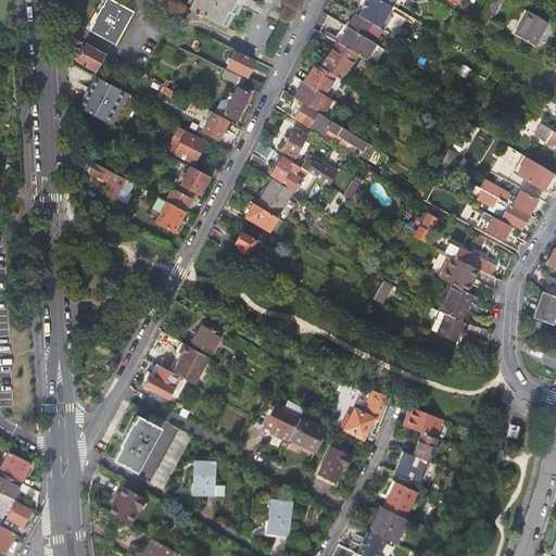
[(133,12),(111,0),(104,0),(89,29),(115,43),(133,12)]
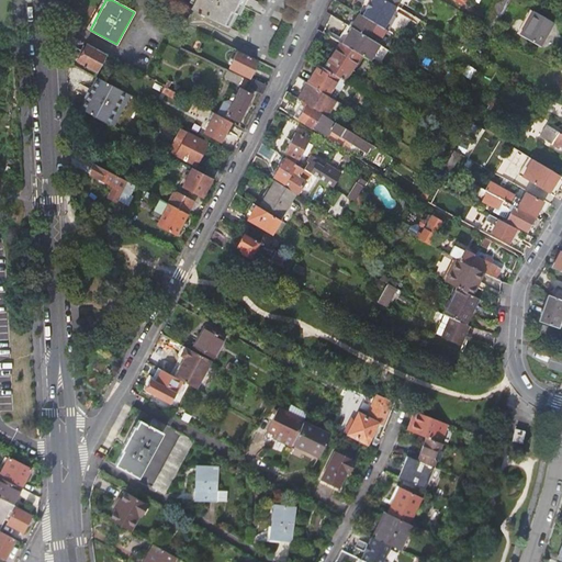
[(198,0),(187,22),(186,24),(211,37),(214,30),(239,42),(244,34),(232,27),(243,6),(245,7),(247,0),(198,0)]
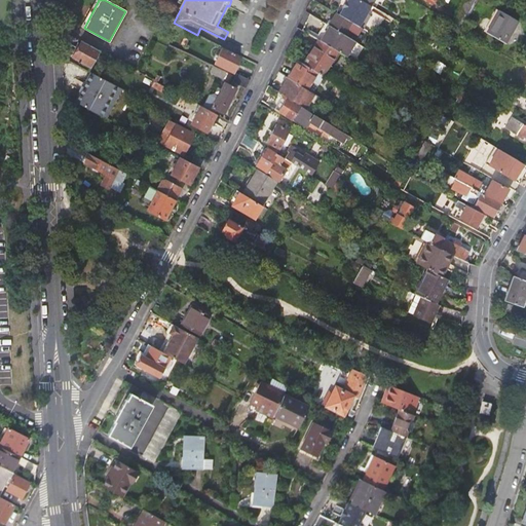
[(239,0),(231,0),(229,6),(243,13),(249,5),(239,0)]
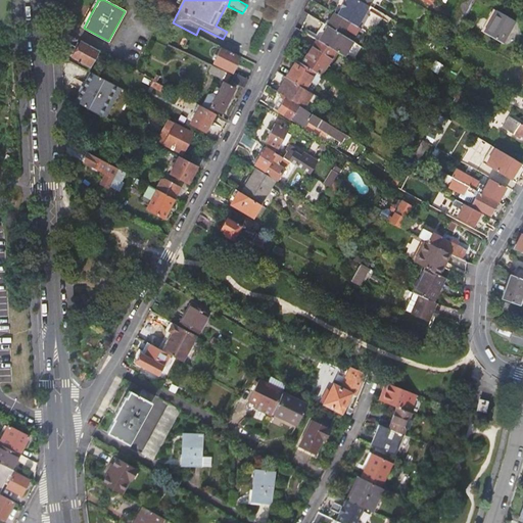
[(336,14),(357,27),(369,6),(366,4),(359,0),(344,0),(344,1),(336,14)]
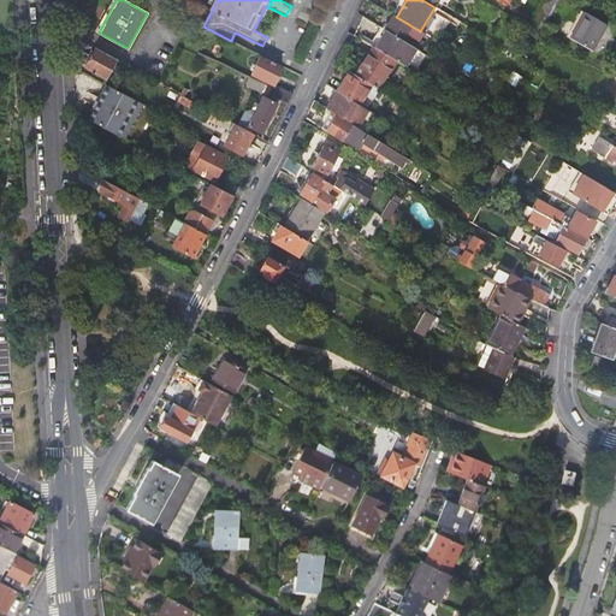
[(606,25),(585,12),(570,37),(592,51),(606,25)]
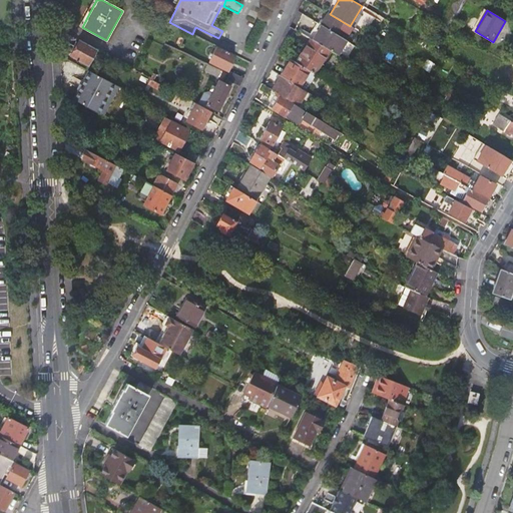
[(321,25),(336,34),(339,28),(349,34),(353,27),(350,26),(330,14),(328,12),(321,25)]
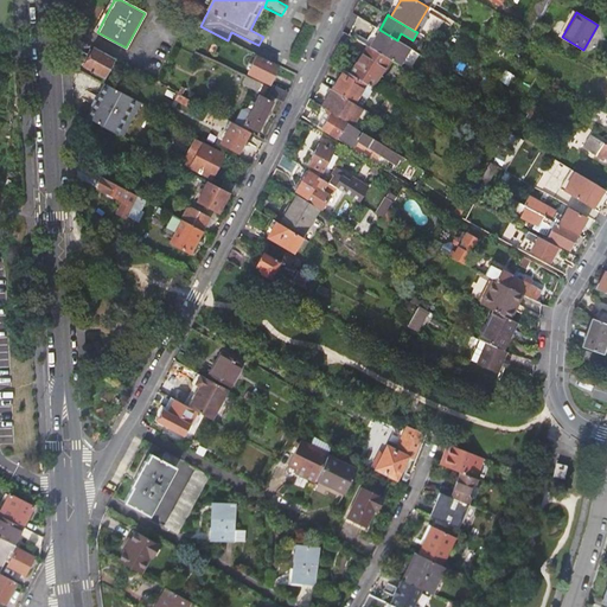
[(375,38),(379,30),(374,26),(369,34),(375,38)]
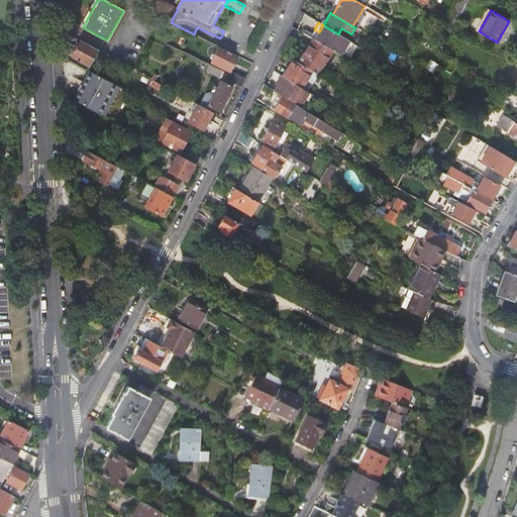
[(331,50),(339,55),(348,40),(338,34),(323,25),(319,32),(314,29),(310,37),(311,38),(331,50)]
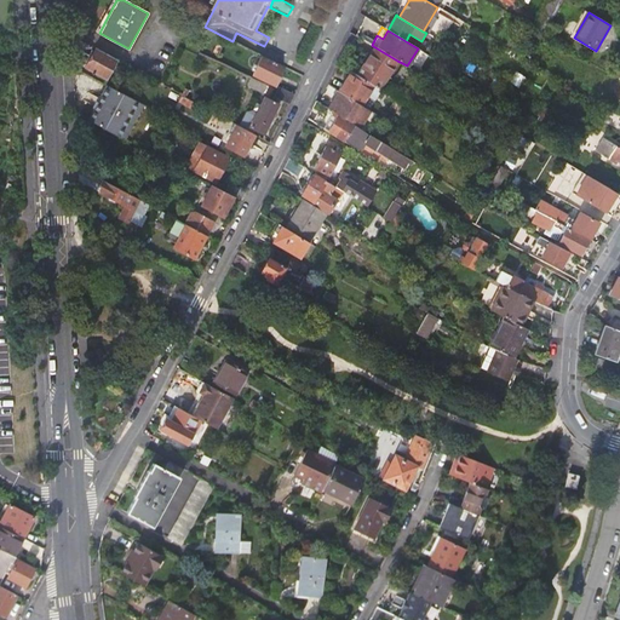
[(373,86),(379,90),(397,61),(373,46),(356,75),(373,86)]
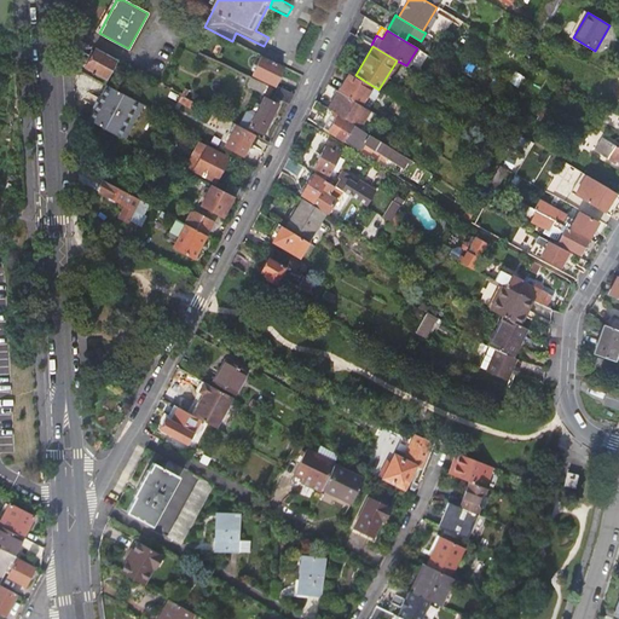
[(96,48),(85,69),(105,80),(117,59),(96,48)]
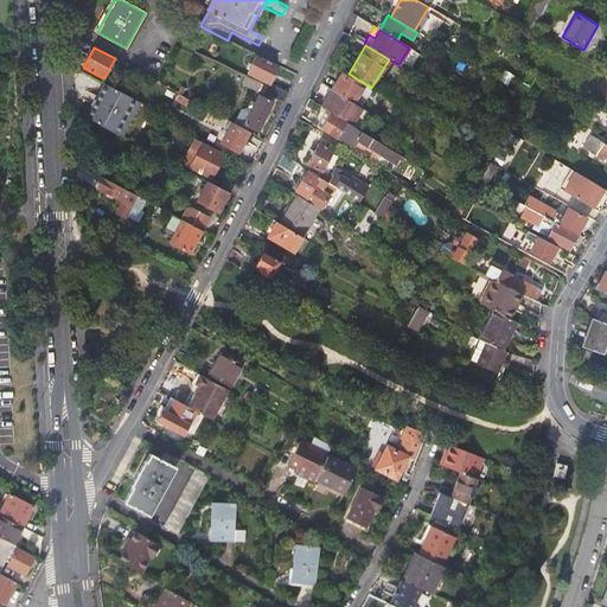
[(278,65),(256,56),(247,72),(269,83),(278,65)]
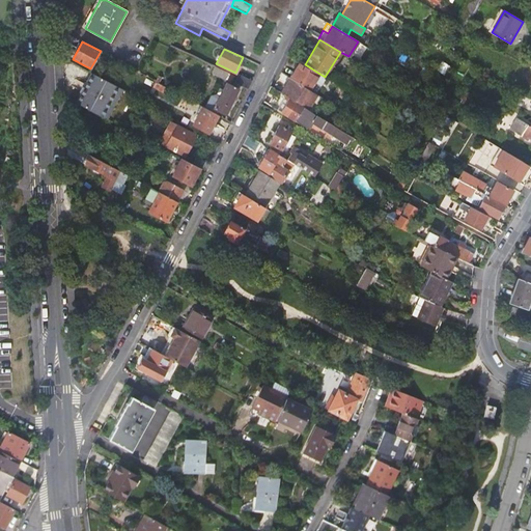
[(309,90),(315,81),(319,74),(305,64),(301,61),(289,79),(309,90)]
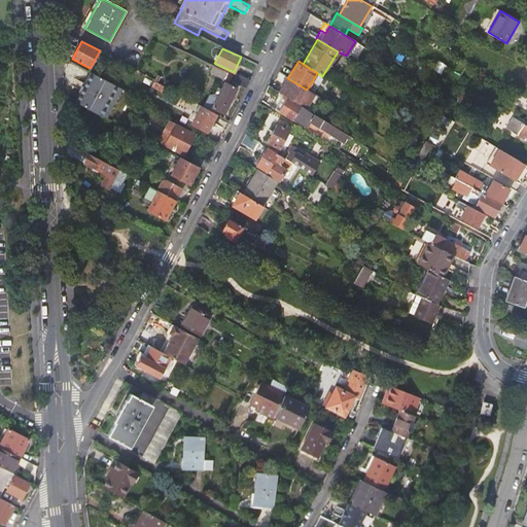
[(232,74),(213,66),(210,72),(229,80),(232,74)]
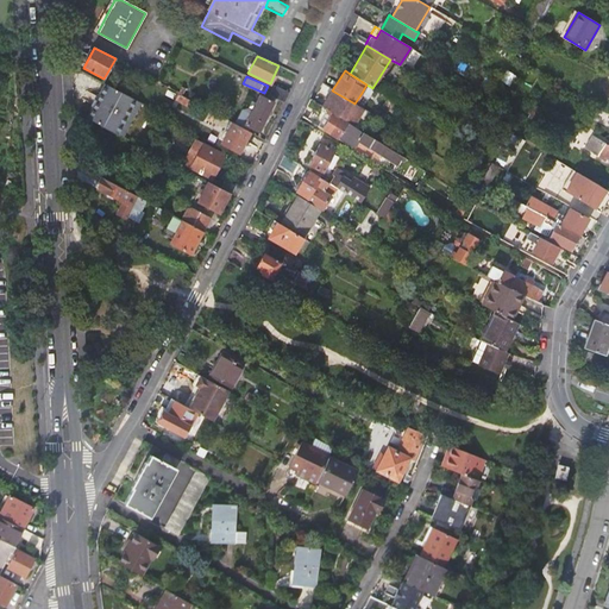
[(94,106),(87,119),(115,133),(125,118),(126,114),(135,99),(118,90),(106,83),(99,96),(101,98),(96,108),(94,106)]
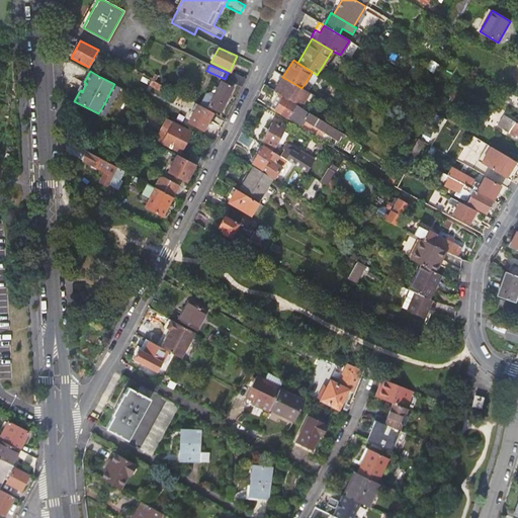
[(228,81),(241,87),(245,79),(232,72),(228,81)]
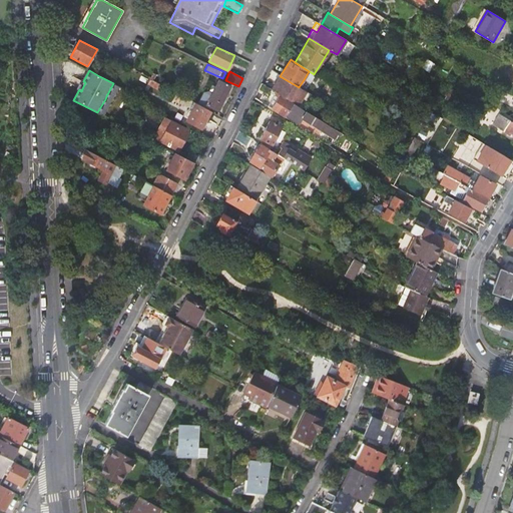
[(310,81),(314,74),(309,71),(305,78),(310,81)]
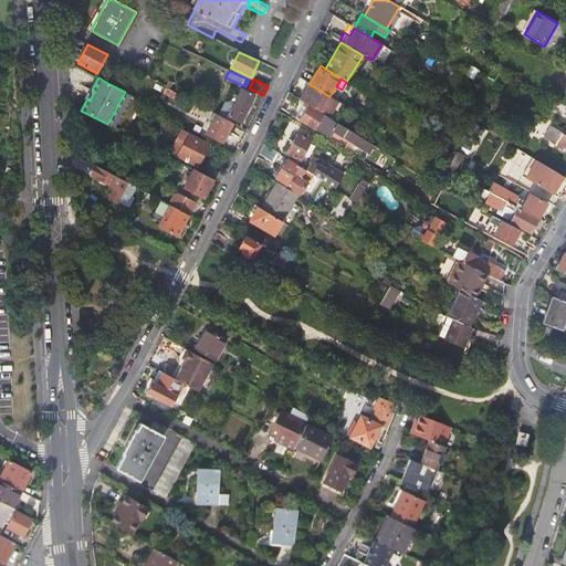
[(325,115),(335,100),(329,96),(308,84),(303,93),(305,94),(302,101),(305,103),(325,115)]
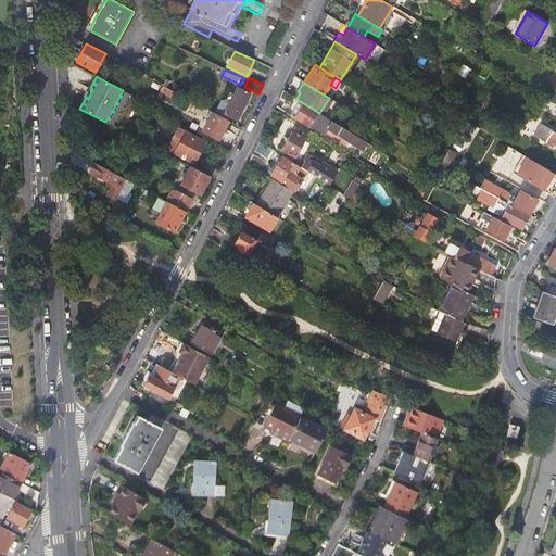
[(166,87),(163,85),(160,90),(172,98),(175,91),(166,87)]
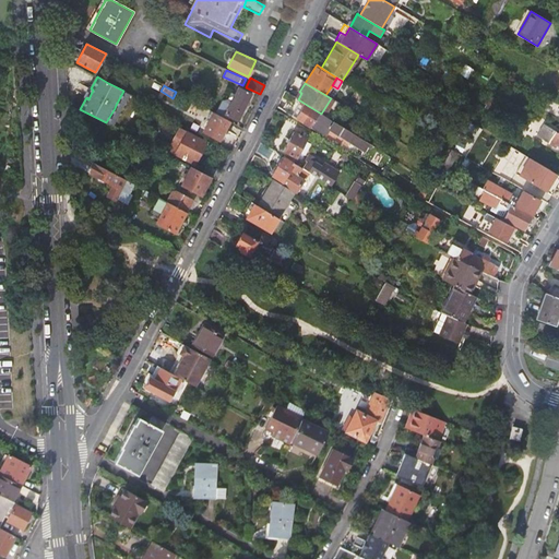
[(229,117),(237,121),(250,94),(238,87),(234,95),(232,100),(222,99),(214,113),(227,120),(229,117)]
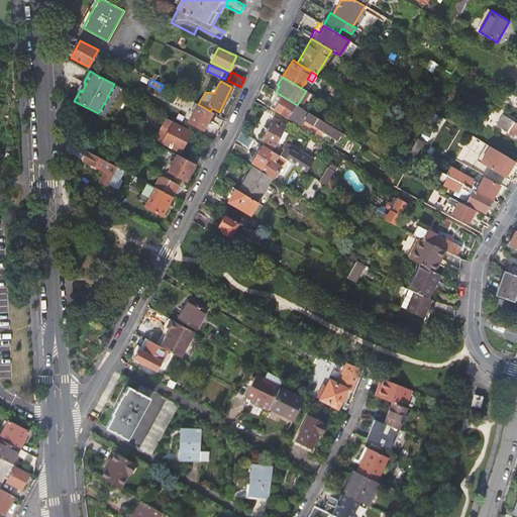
[(113,101),(120,87),(114,84),(107,97),(113,101)]
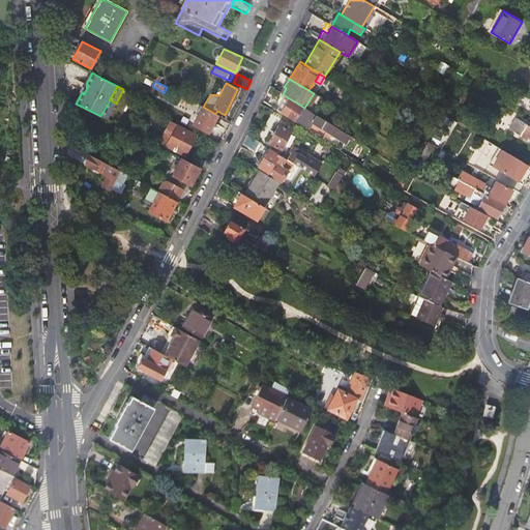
[(345,144),(349,137),(304,108),(286,96),(284,99),(288,101),(281,113),(301,126),(303,124),(312,129),(315,125),(326,133),(325,135),(329,137),(330,135),(345,144)]
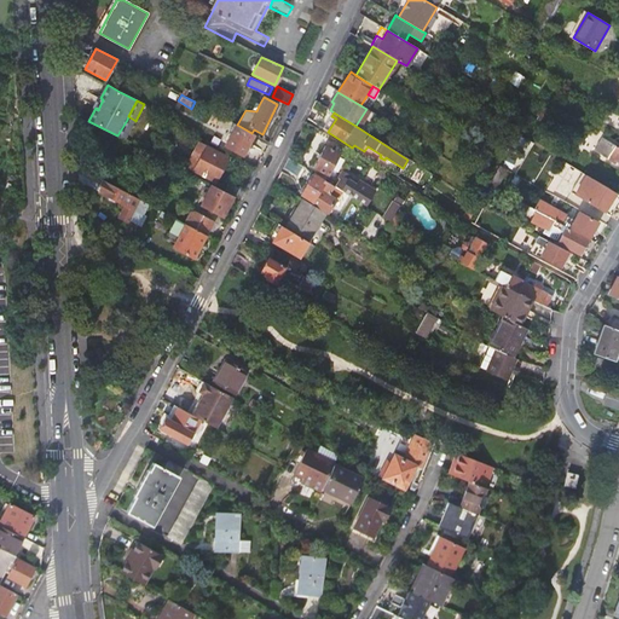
[(545,114),(539,122),(545,127),(551,117),(545,114)]
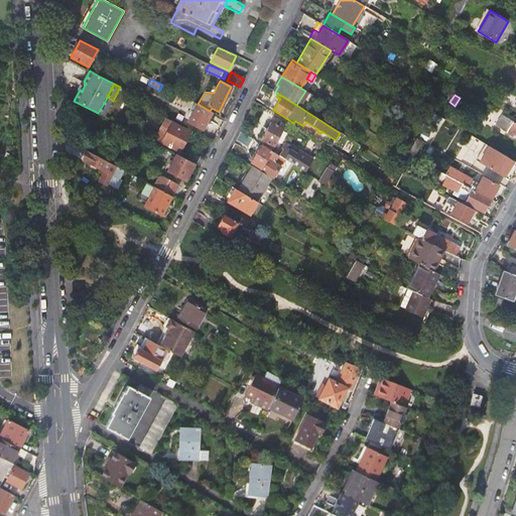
[(106,100),(98,113),(105,117),(111,103),(106,100)]
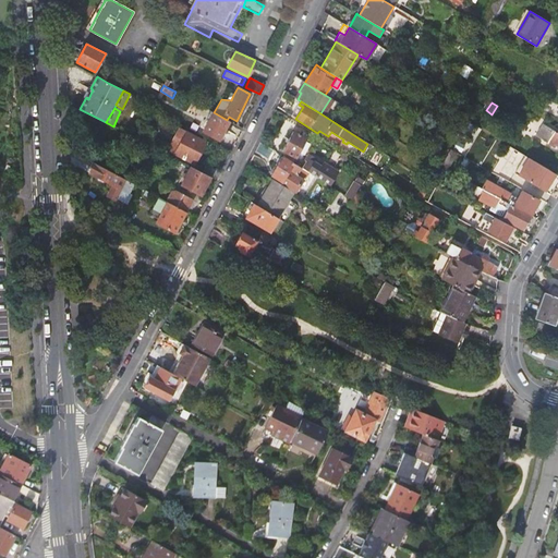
[(219,141),(230,121),(227,120),(214,112),(213,111),(202,131),(219,141)]
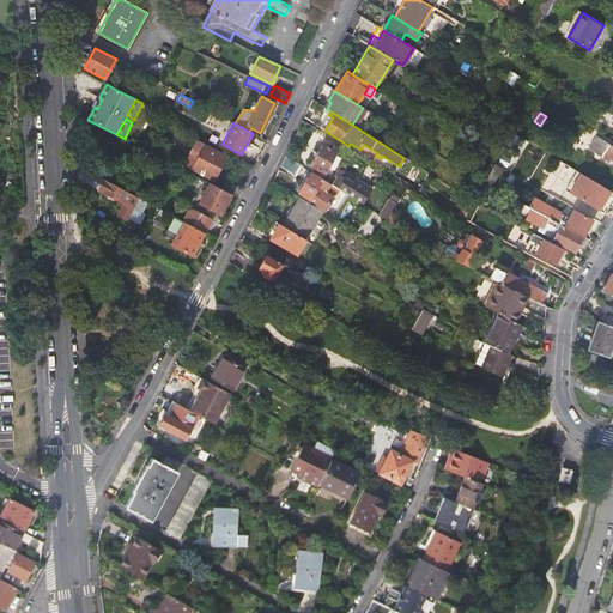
[(546,133),(539,128),(530,141),(538,146),(546,133)]
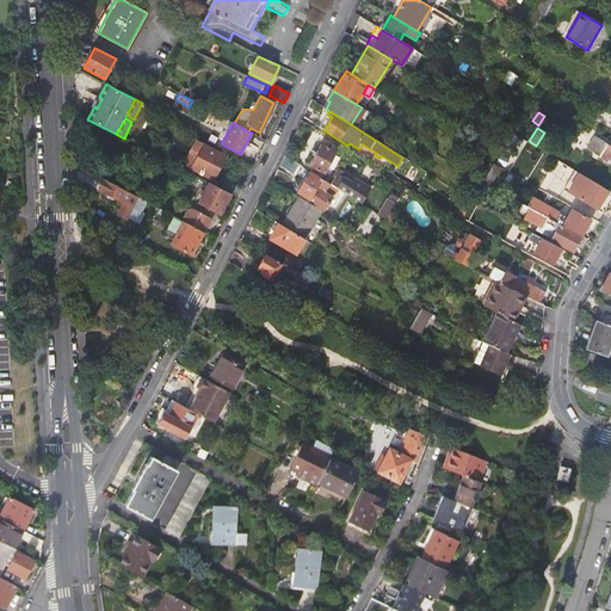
[(610,144),(591,134),(584,147),(610,161),(610,144)]
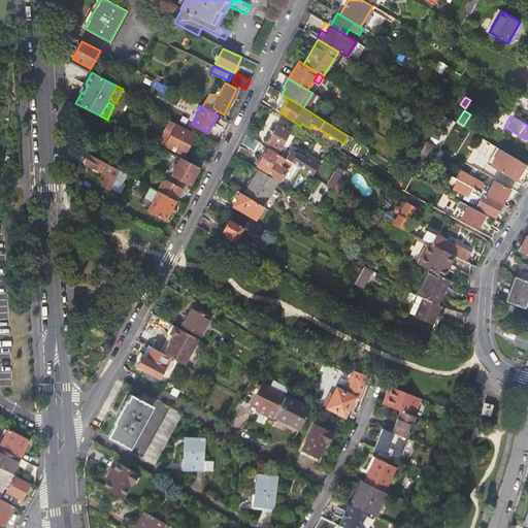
[(196,134),(170,120),(159,141),(184,155),(196,134)]
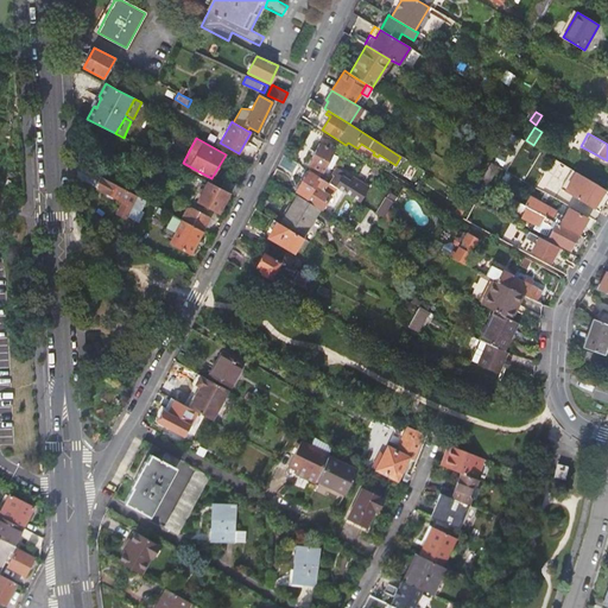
[(311,166),(309,171),(320,177),(333,151),(329,149),(318,144),(308,165),(311,166)]
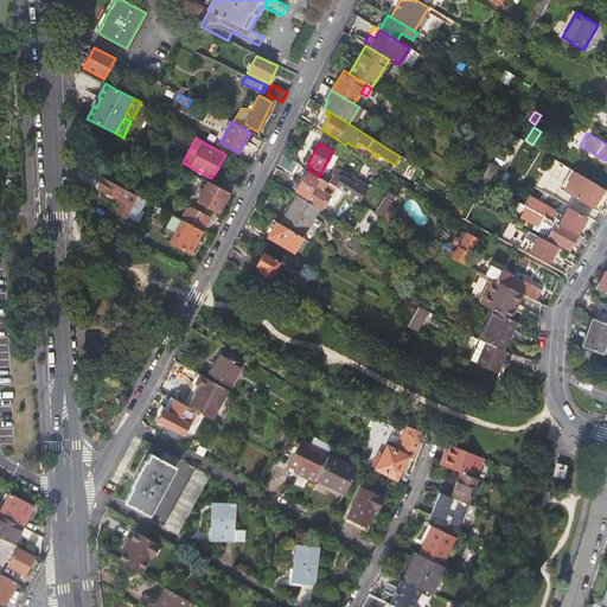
[(155,163),(159,155),(147,149),(144,157),(155,163)]
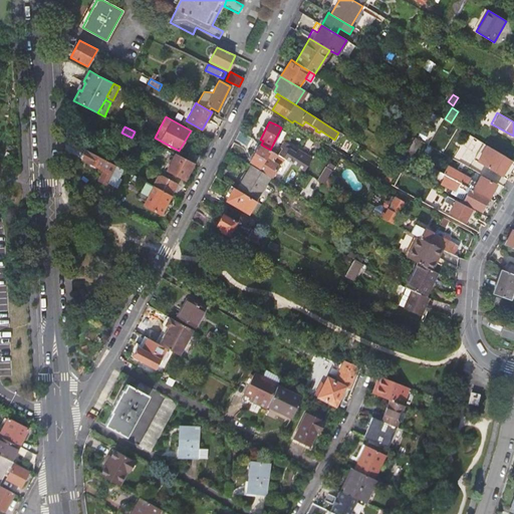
[(251,138),(239,132),(235,140),(247,147),(251,138)]
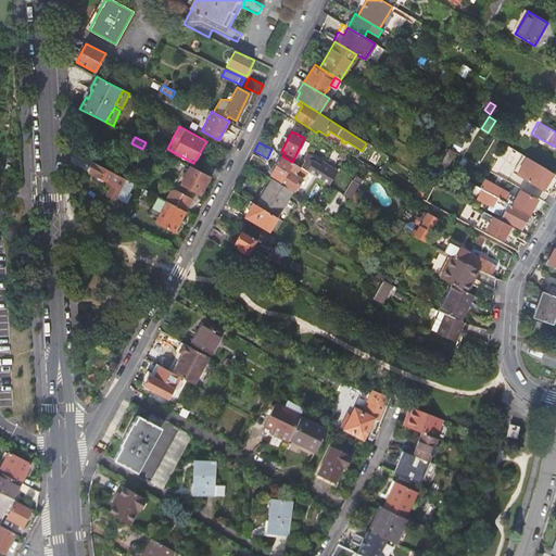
[(70,150),(71,162),(88,172),(111,185),(105,196),(126,203),(130,193),(128,192),(133,184),(70,150)]
